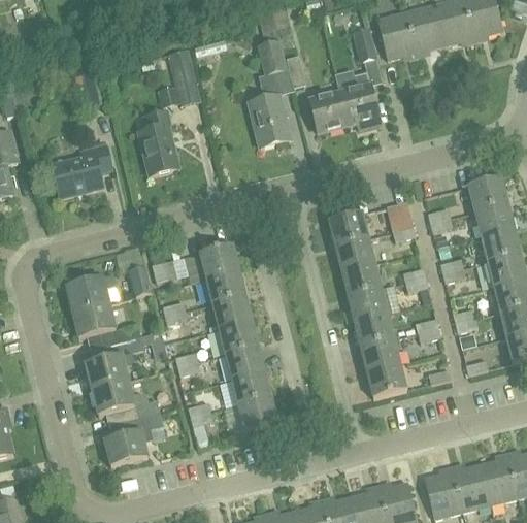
[(307,9),(320,6),(319,0),(305,0),(307,9)]
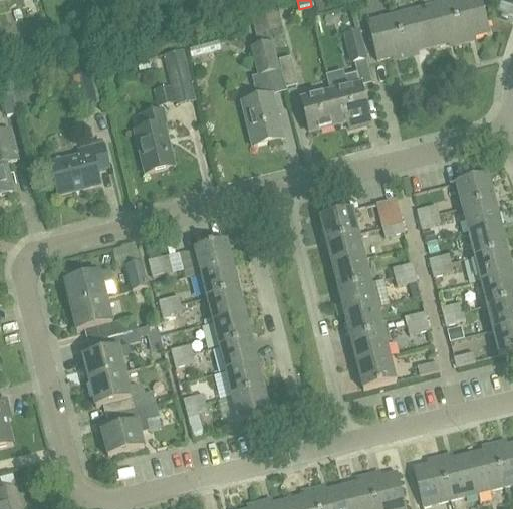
[(314,0),(316,9),(336,4),(335,0),(314,0)]
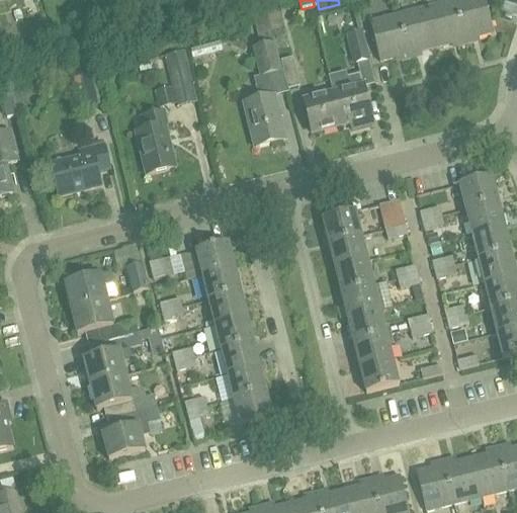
[(426,4),(436,43),(455,38),(457,44),(465,41),(455,0),(445,0),(426,4)]
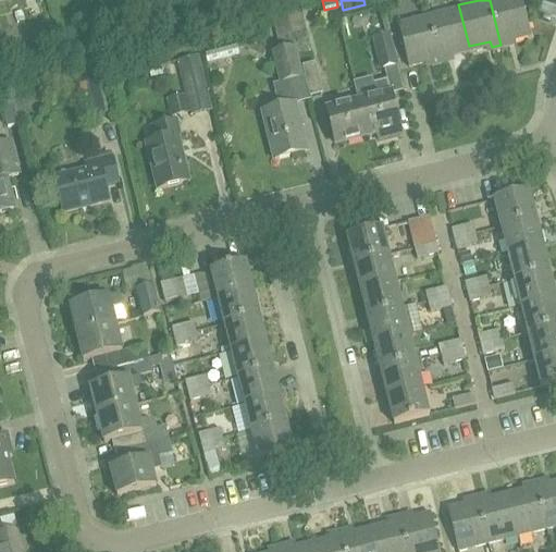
[(490,0),(501,45),(509,43),(508,37),(530,32),(521,0),(490,0)]
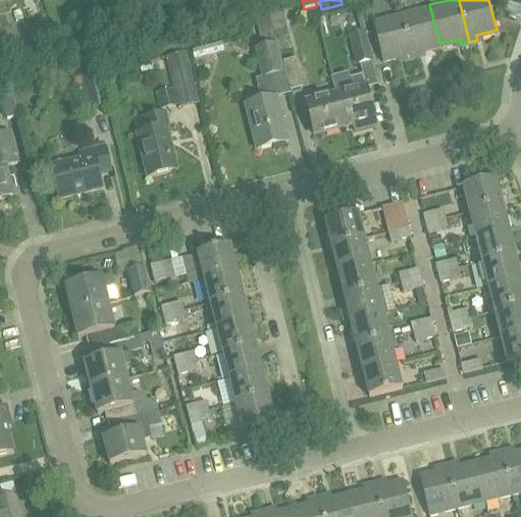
[(439,43),(429,4),(401,11),(412,56),(421,54),(419,48),(439,43)]
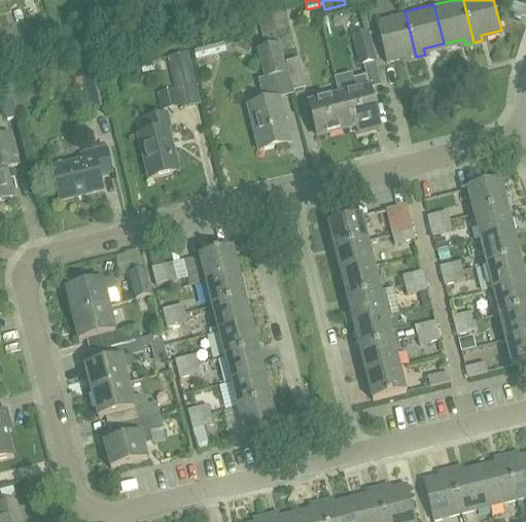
[(265,43),(278,40),(270,7),(256,10),(265,43)]
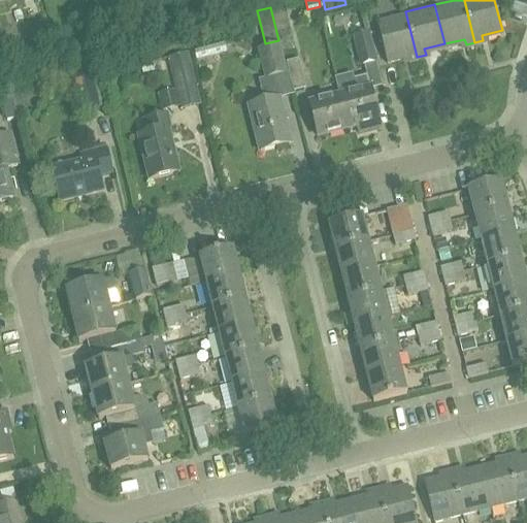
[(417,57),(405,11),(376,19),(387,58),(407,53),(409,59),(417,57)]
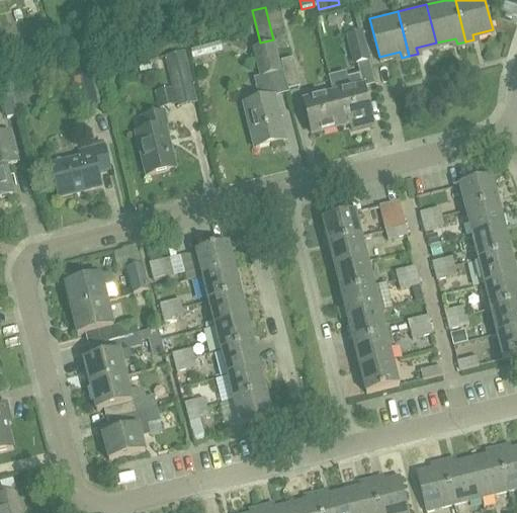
[(356,60),(368,57),(361,29),(361,28),(347,31),(354,60),(356,60)]
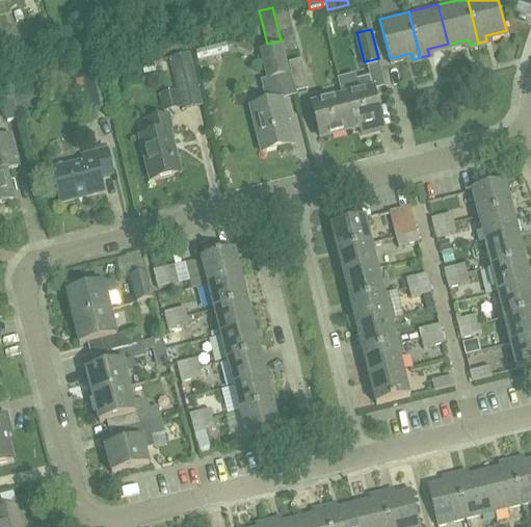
[(224,38),(194,46),(197,55),(227,48),(224,38)]
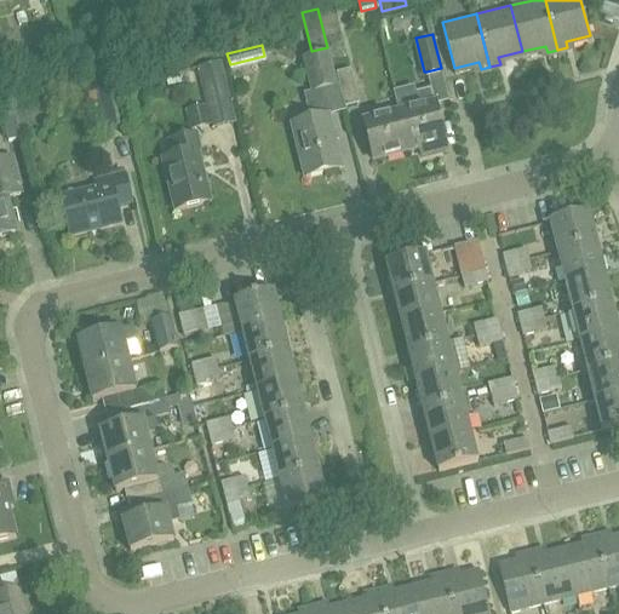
[(328,47),(327,47),(311,51),(301,53),(309,87),(336,81),(328,47)]
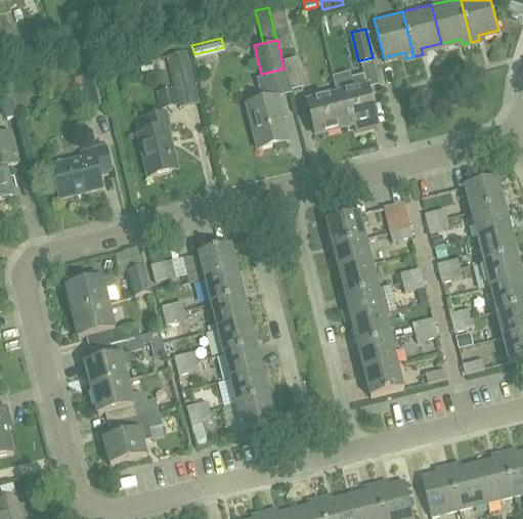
[(186,47),(166,52),(179,103),(199,99),(186,47)]
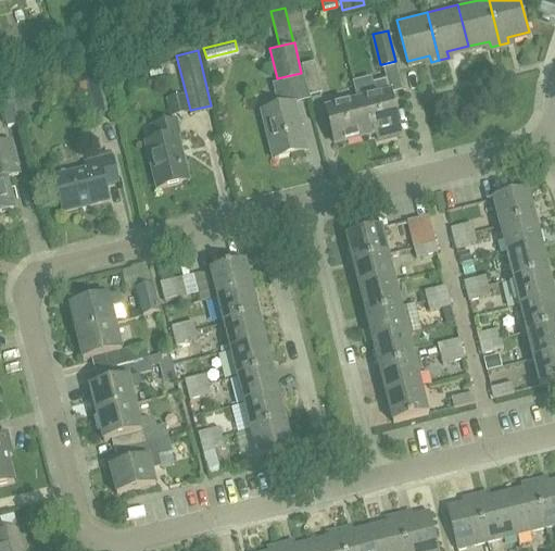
[(301,62),(308,92),(322,89),(314,59),(301,62)]
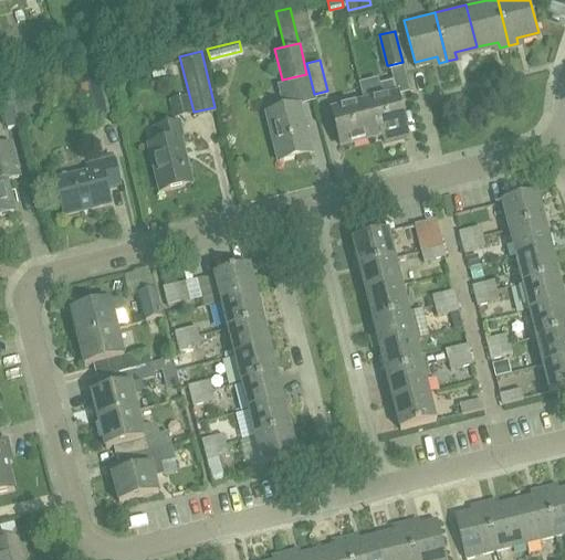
[(385,139),(407,134),(393,77),(377,81),(380,94),(364,98),(373,134),(383,131),(385,139)]
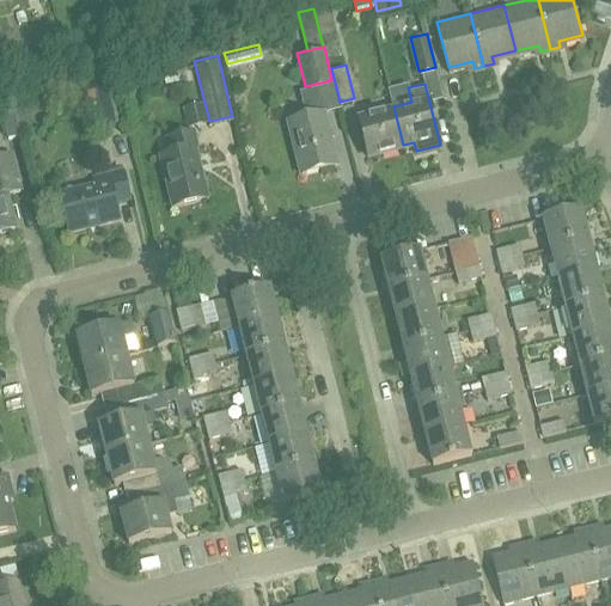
[(288,118),(300,171),(336,163),(322,109),(318,95),(301,98),(305,115),(288,118)]
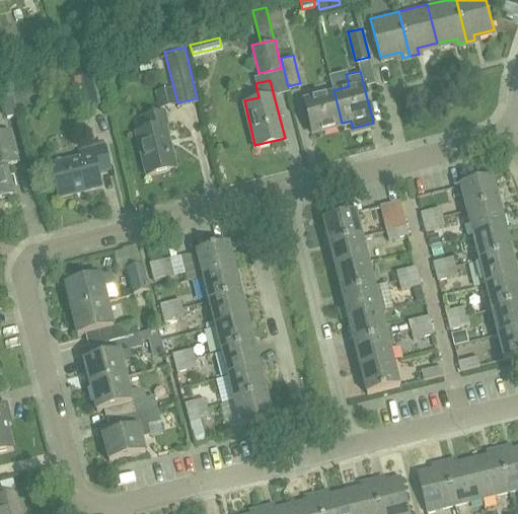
[(304,97),(312,131),(342,123),(334,90),(304,97)]
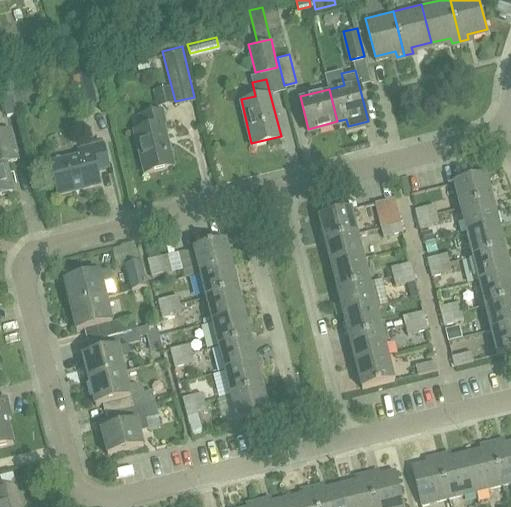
[(13,95),(2,97),(6,112),(16,109),(13,95)]
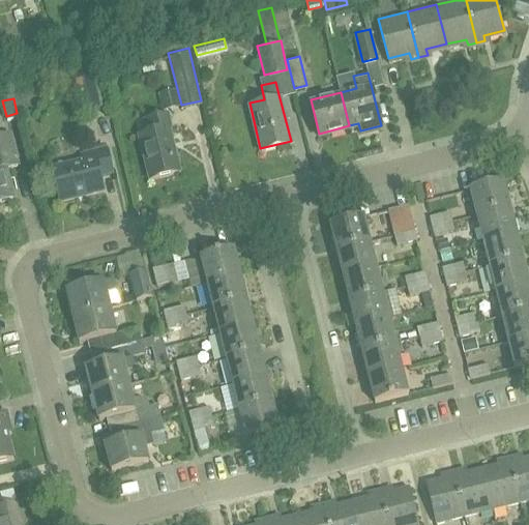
[(137,133),(148,176),(180,168),(170,125),(171,124),(167,110),(144,116),(147,129),(137,133)]
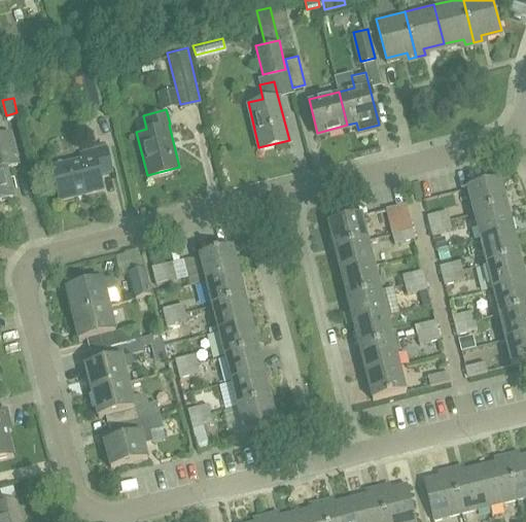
[(0,197),(12,195),(5,164),(18,161),(9,131),(0,133),(0,197)]
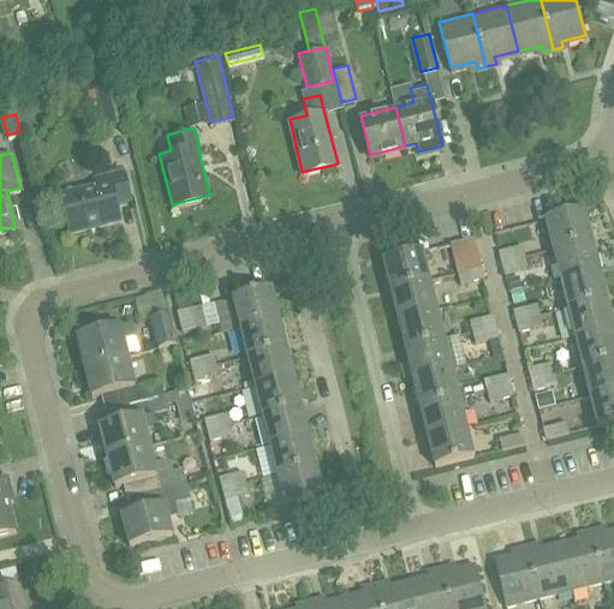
[(117,201),(130,197),(123,167),(97,173),(100,183),(61,192),(59,183),(57,183),(67,231),(120,218),(117,201)]
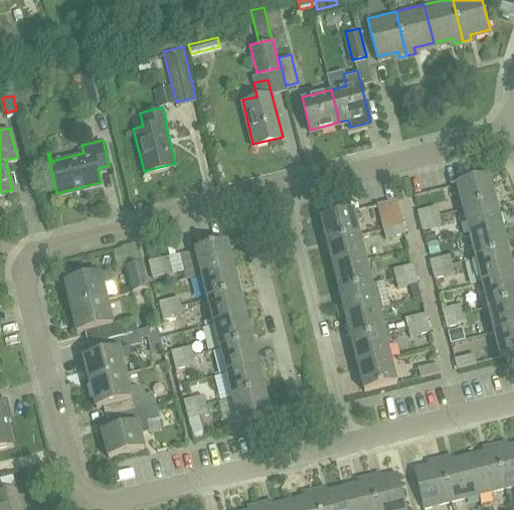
[(456,181),(462,206),(494,198),(488,173),(456,181)]
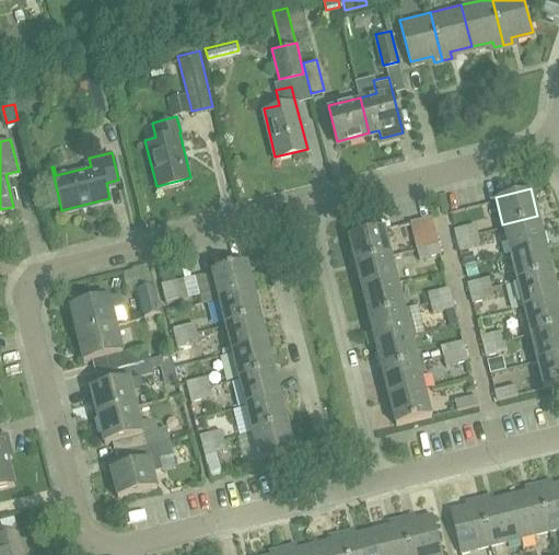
[(502,224),(510,251),(544,242),(537,216),(502,224)]
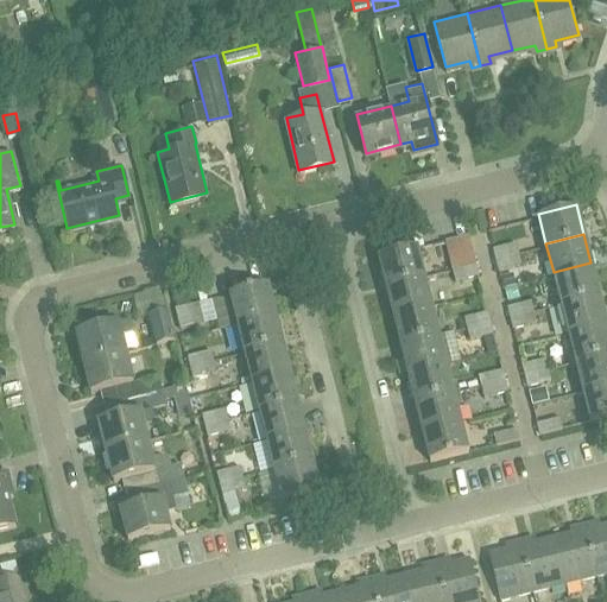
[(517,240),(492,246),(494,255),(519,249),(517,240)]
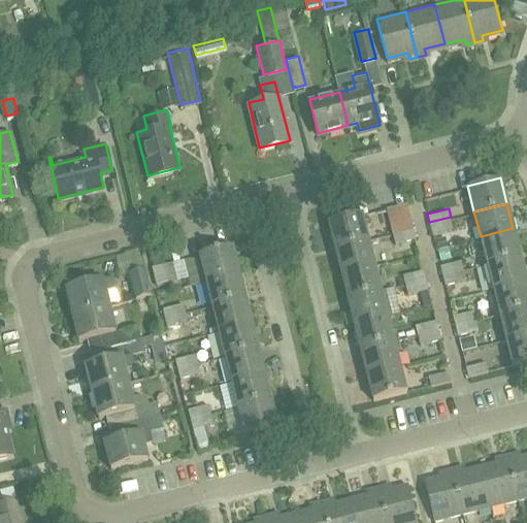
[(334,247),(368,238),(361,211),(328,220),(334,247)]
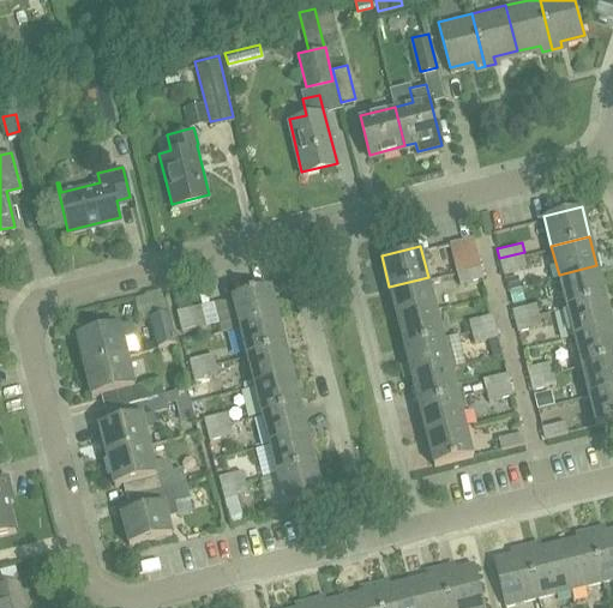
[(524,252),(499,258),(502,270),(527,264),(524,252)]
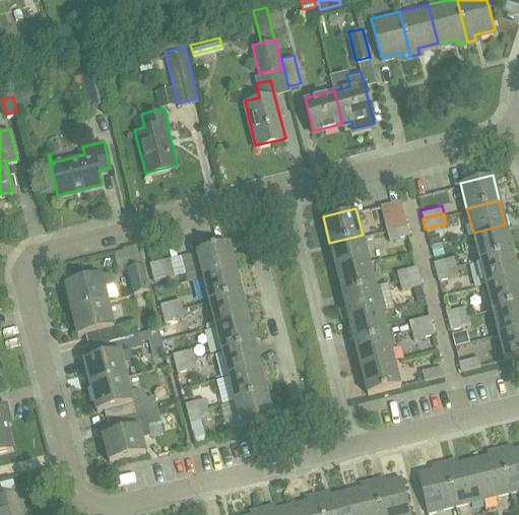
[(404,214),(384,219),(386,229),(406,223),(404,214)]
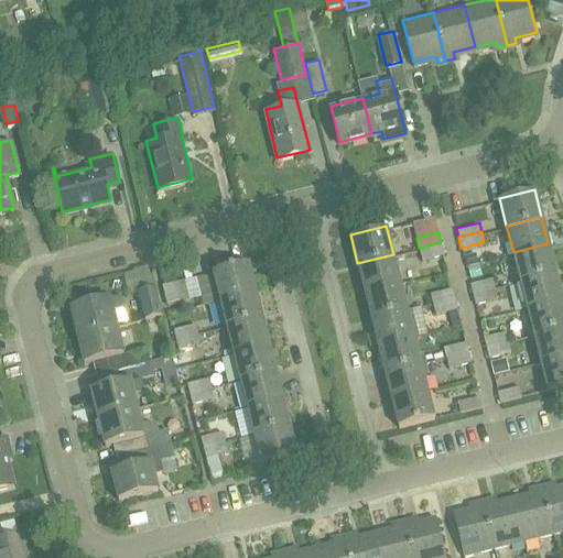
[(441,242),(419,248),(421,258),(443,252),(441,242)]
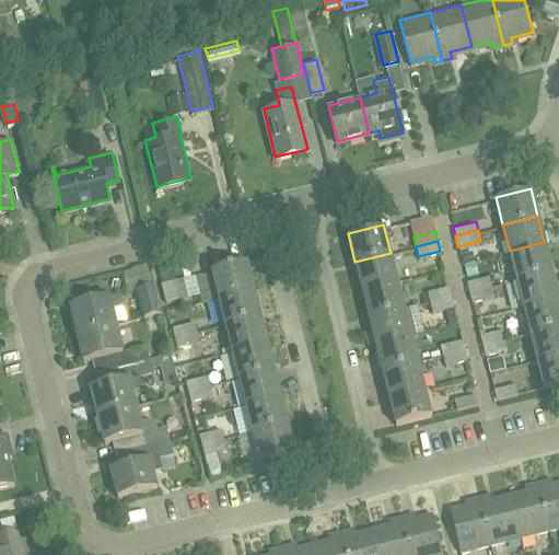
[(510,251),(516,278),(550,269),(544,242),(510,251)]
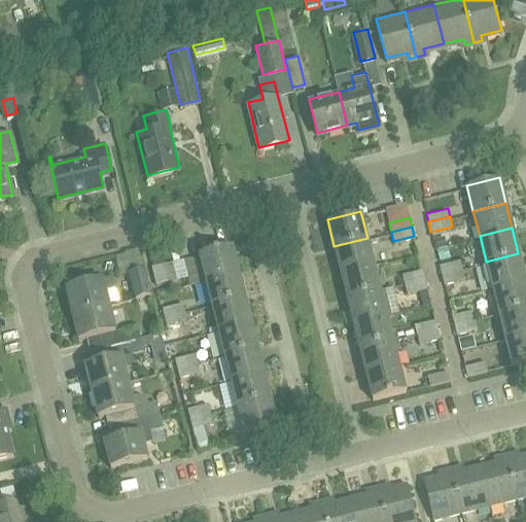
[(431,236),(434,247),(445,244),(443,234),(431,236)]
